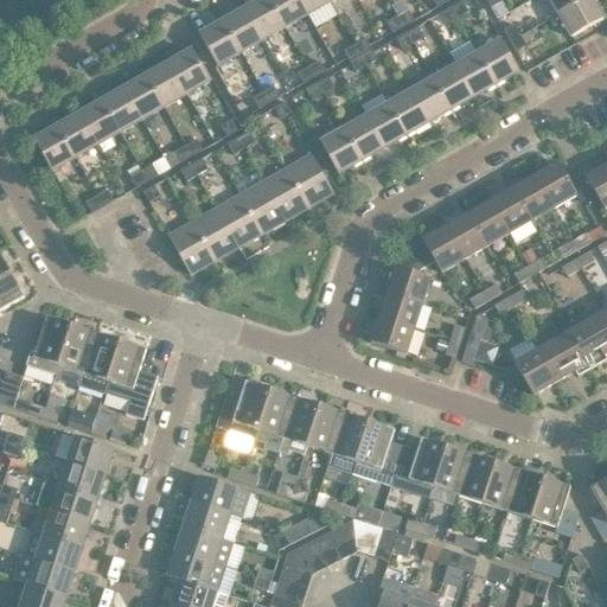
[(260,0),(244,10),(262,40),(285,27),(268,0),(260,0)]
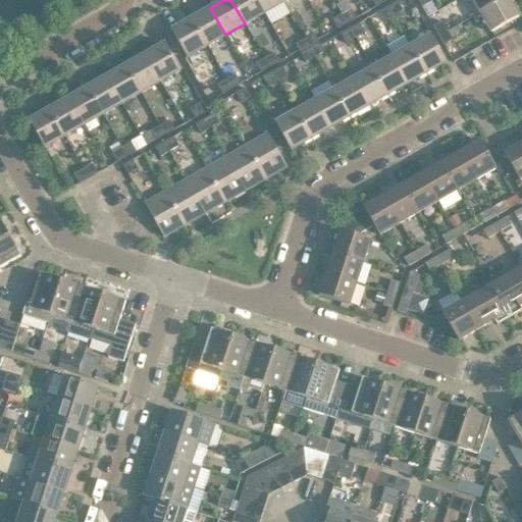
[(230,0),(245,23),(263,13),(256,0),(230,0)]
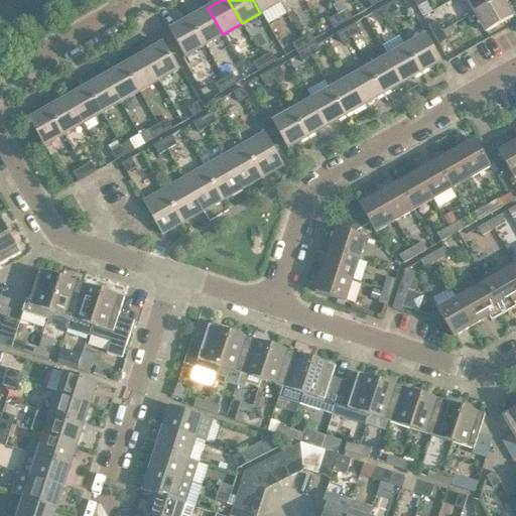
[(278,0),(253,0),(260,13),(279,2),(278,0)]
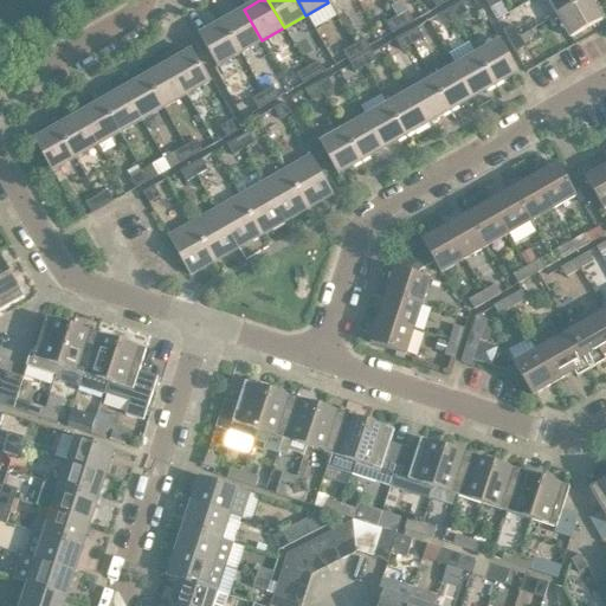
[(548,0),(556,13),(580,0),(548,0)]
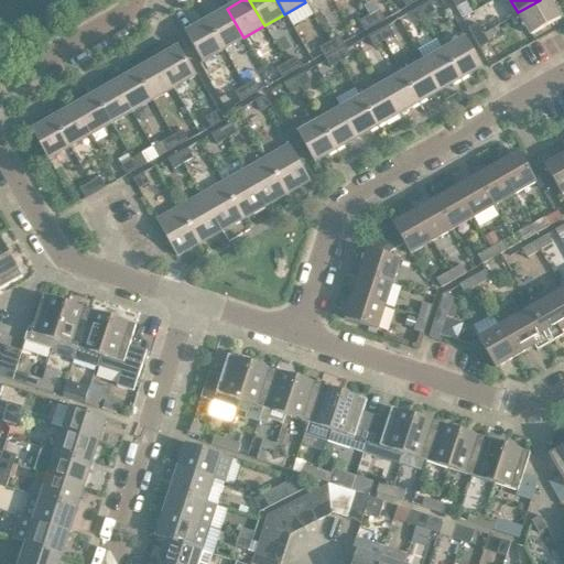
[(560,18),(549,0),(540,0),(518,12),(530,34),(560,18)]
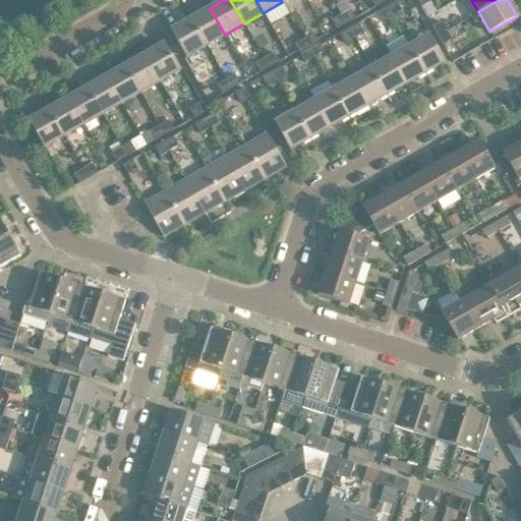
[(392,16),(401,10),(396,1),(387,6),(392,16)]
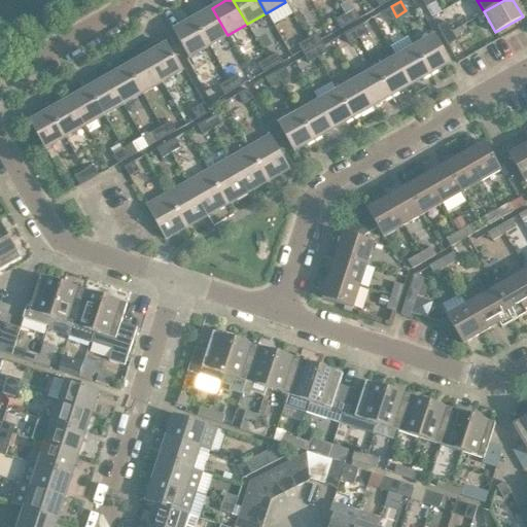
[(387,22),(396,16),(391,6),(382,12),(387,22)]
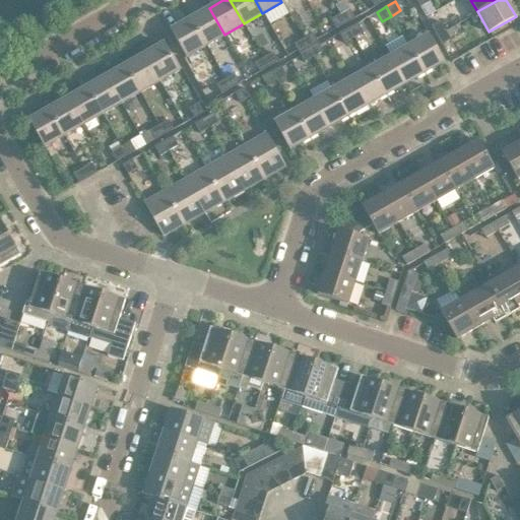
[(190,18),(205,46),(224,35),(209,8),(190,18)]
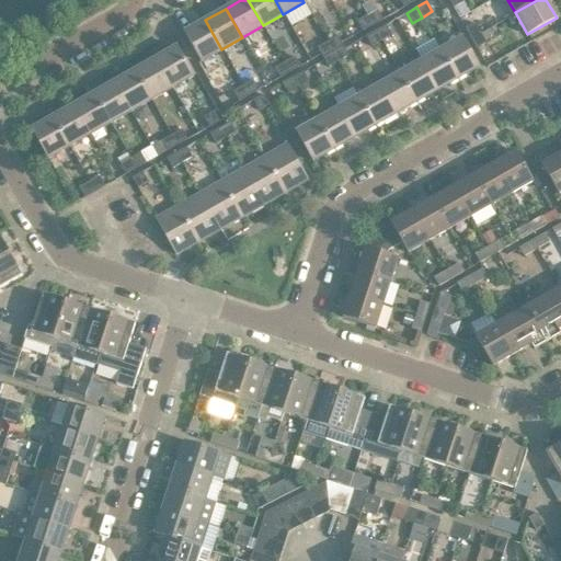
[(371,25),(381,19),(376,9),(366,15),(371,25)]
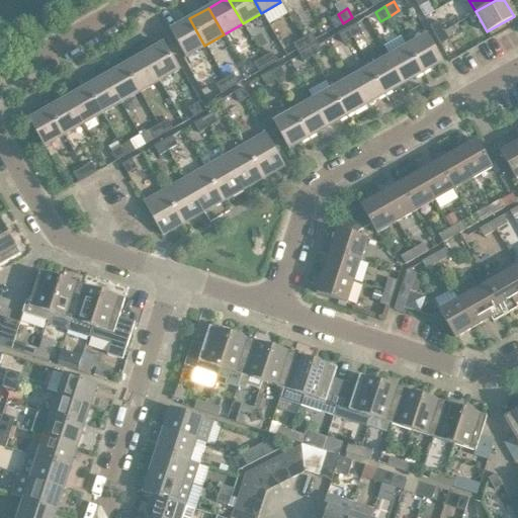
[(334,28),(343,23),(338,14),(329,19),(334,28)]
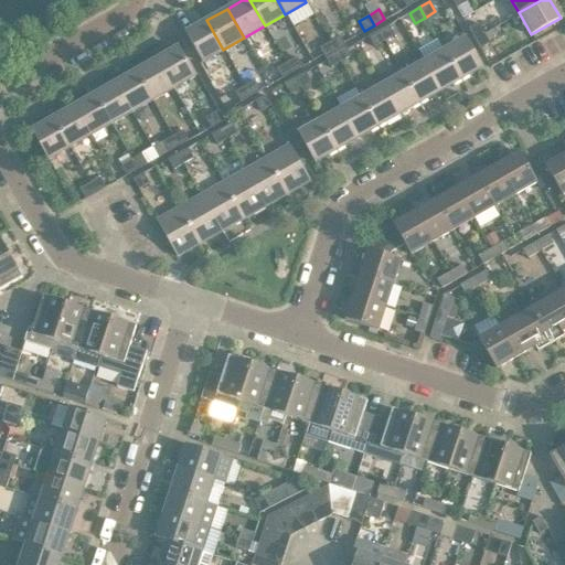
[(184,33),(201,62),(223,50),(206,20),(184,33)]
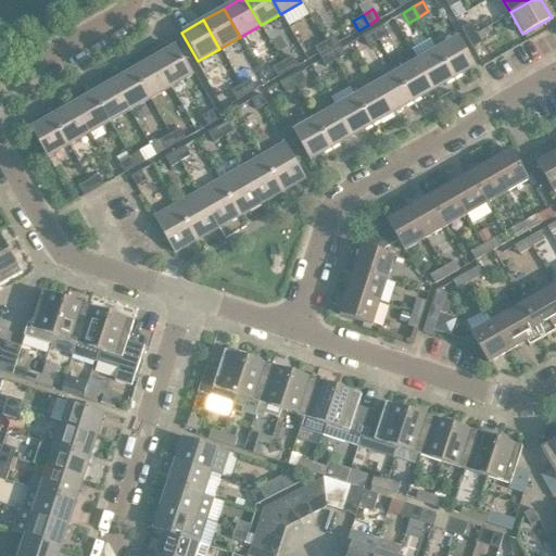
[(466,38),(476,33),(470,23),(460,28),(466,38)]
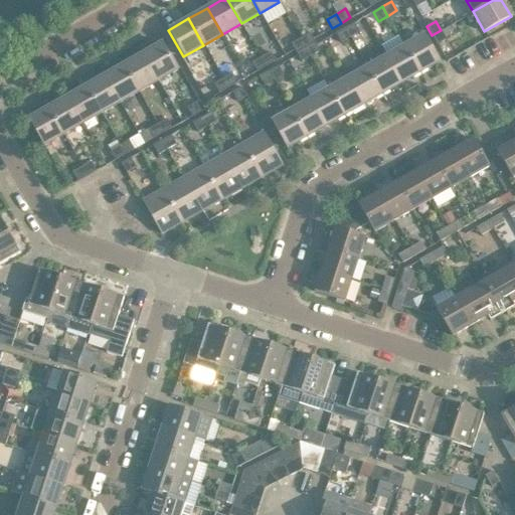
[(349,37),(359,32),(353,23),(344,28),(349,37)]
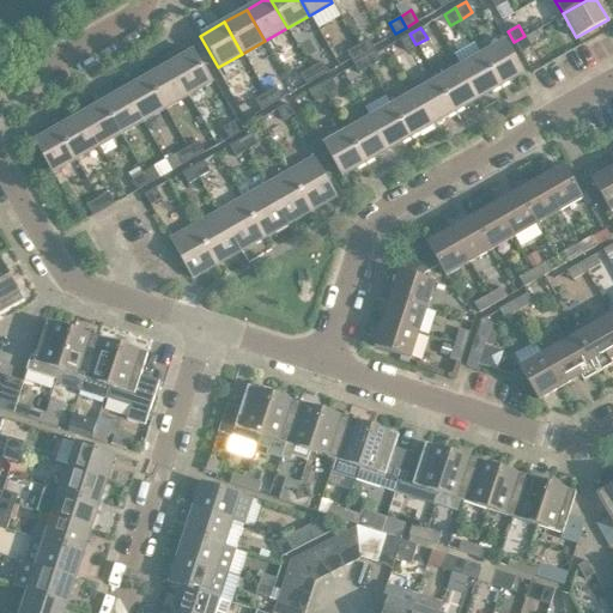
[(405,50),(416,44),(410,34),(399,40),(405,50)]
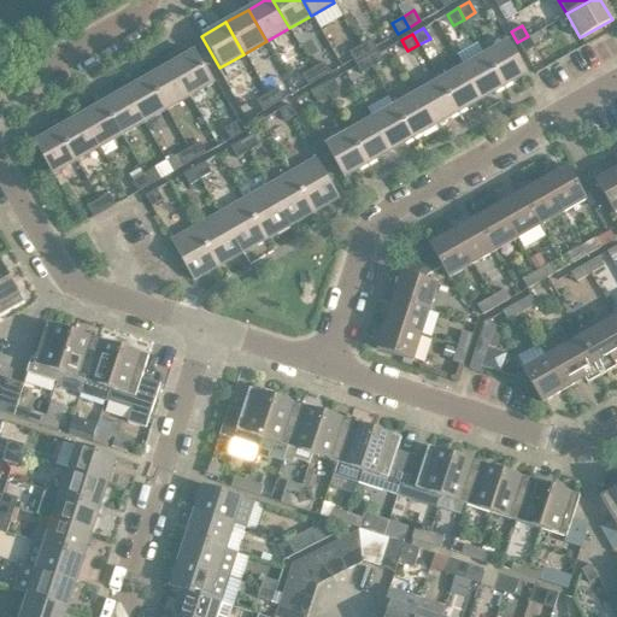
[(523,53),(534,47),(528,36),(517,42),(523,53)]
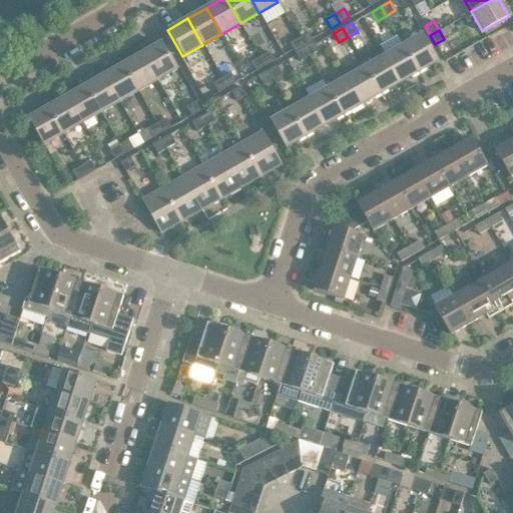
[(304,47),(313,41),(308,32),(299,37),(304,47)]
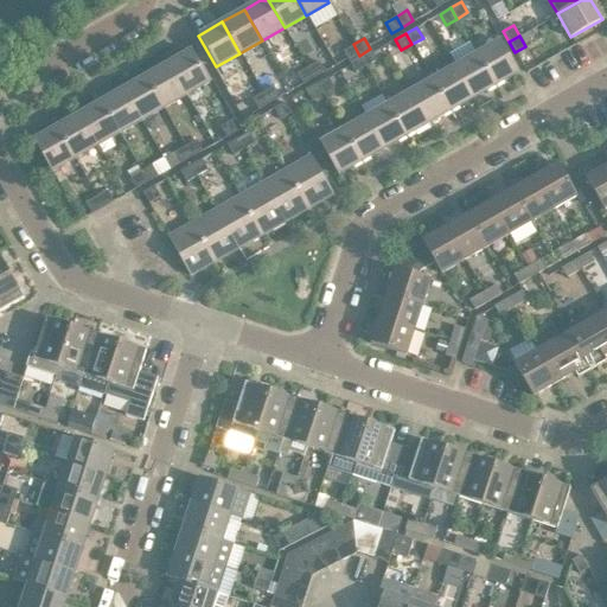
[(454,66),(472,97),(494,85),(477,53),(468,40),(447,53),(448,56),(454,66)]
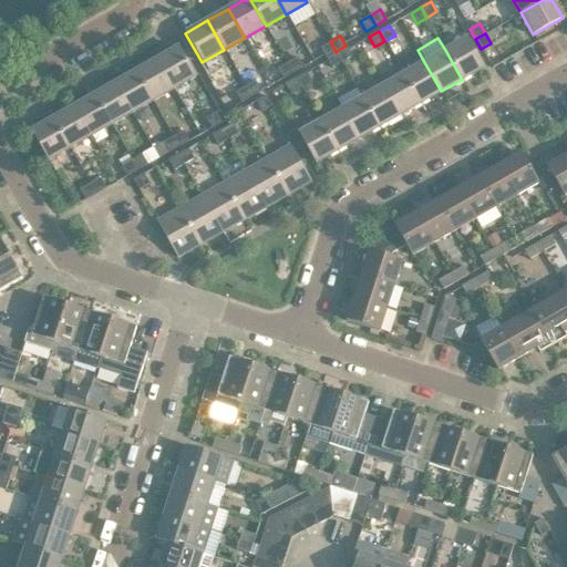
[(467,38),(445,50),(462,80),(484,66),(467,38)]
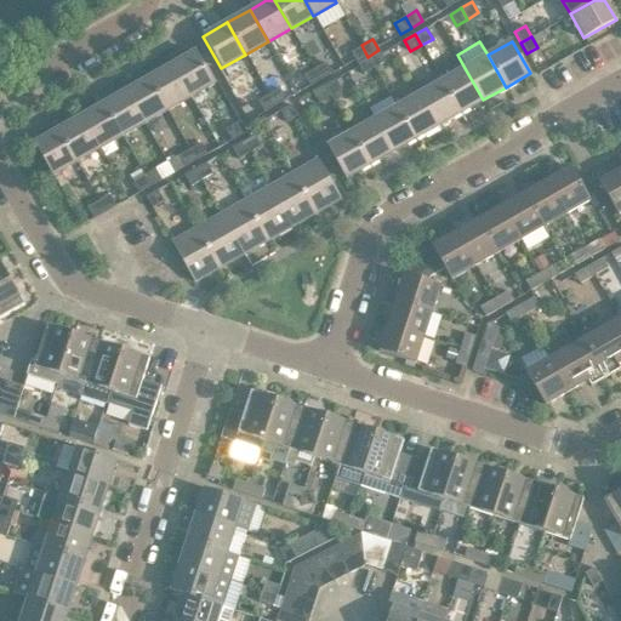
[(357,63),(368,57),(362,45),(351,51),(357,63)]
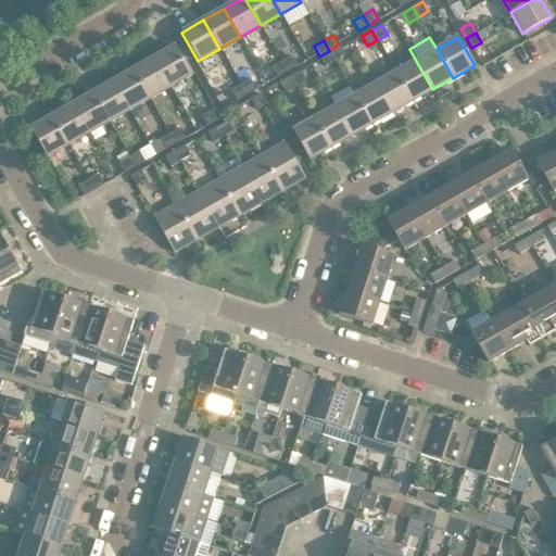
[(335,61),(344,55),(339,45),(329,51),(335,61)]
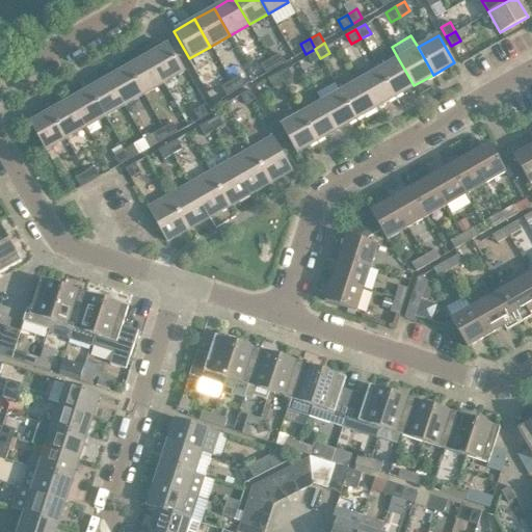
[(162,83),(183,72),(167,44),(147,56),(162,83)]
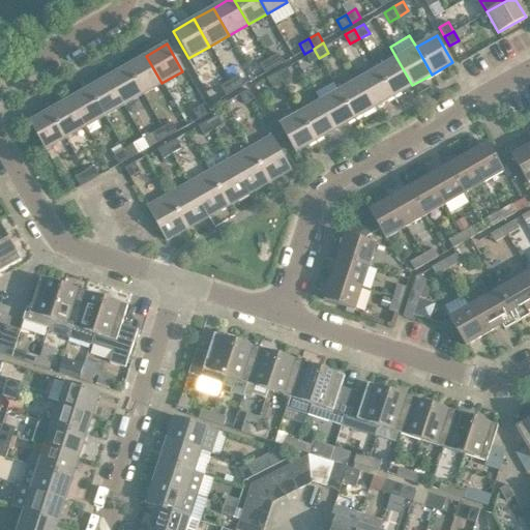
[(310,63),(319,58),(314,49),(304,54),(310,63)]
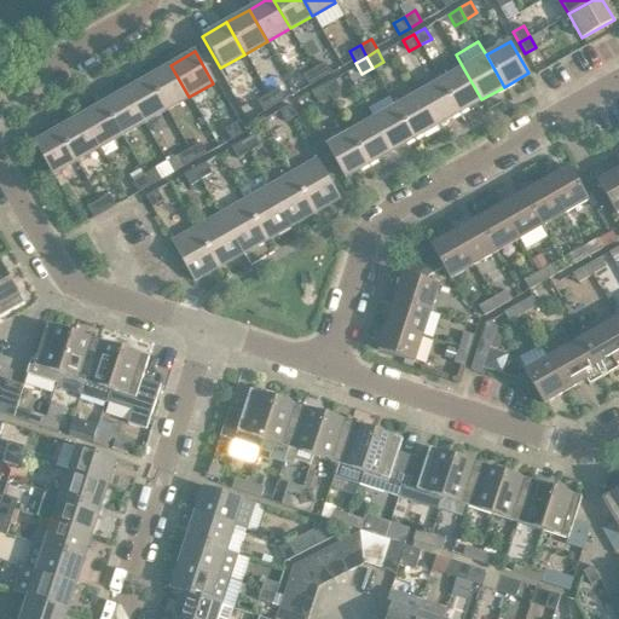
[(319,79),(330,73),(324,62),(313,68),(319,79)]
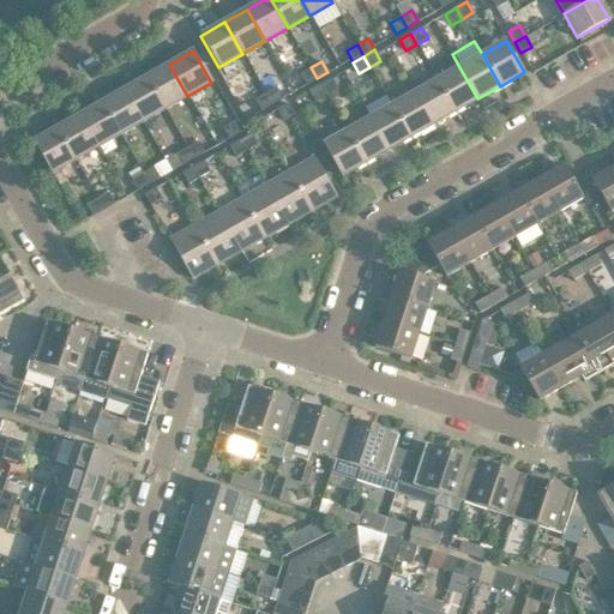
[(148,77),(166,108),(187,96),(169,65),(148,77)]
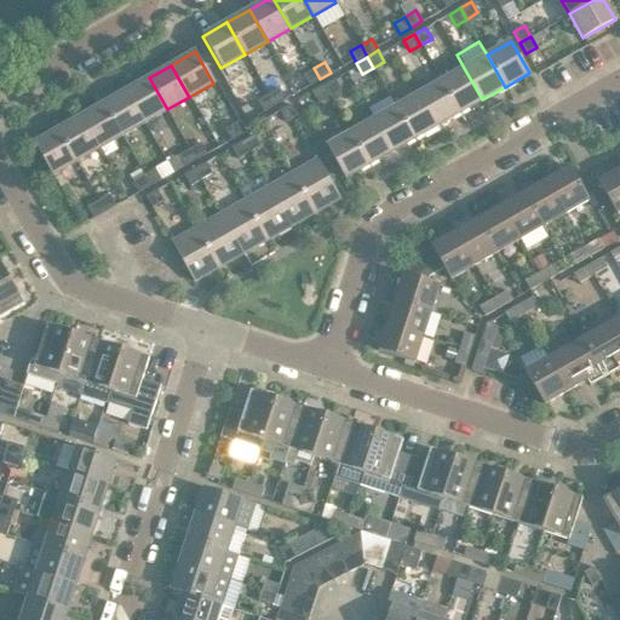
[(309,86),(320,79),(314,68),(303,75),(309,86)]
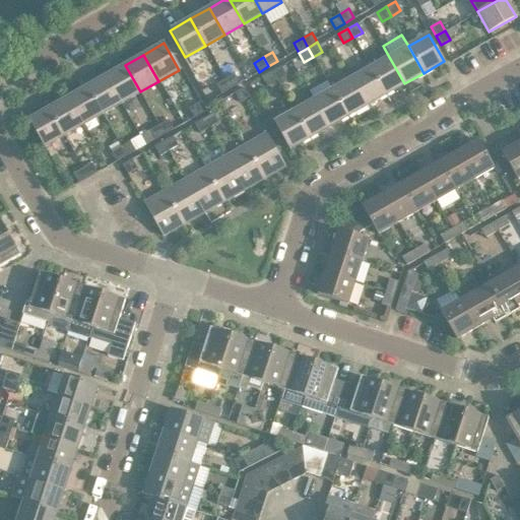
[(404,83),(389,57),(370,68),(385,94),(404,83)]
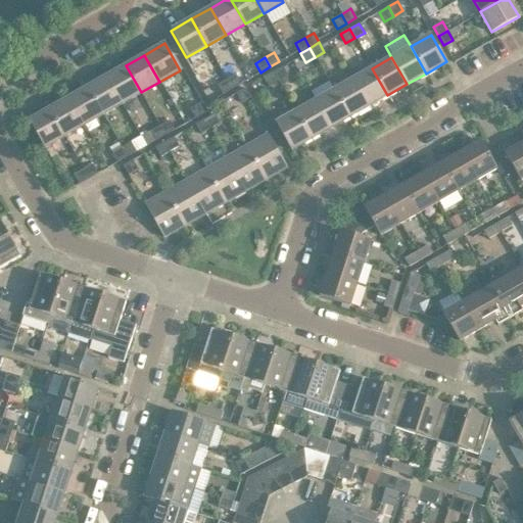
[(126,65),(106,77),(122,103),(141,92),(126,65)]
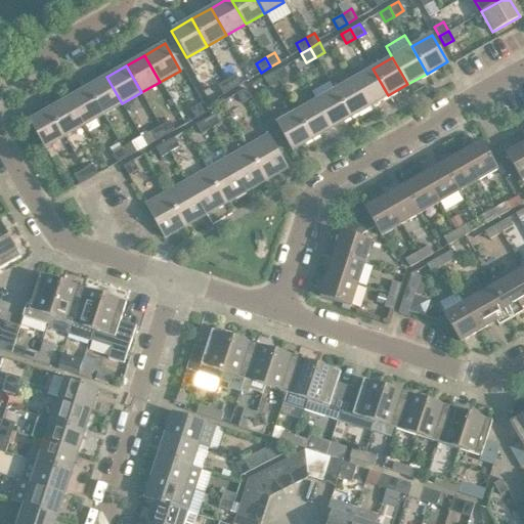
[(278,82),(288,76),(282,67),(273,73),(278,82)]
